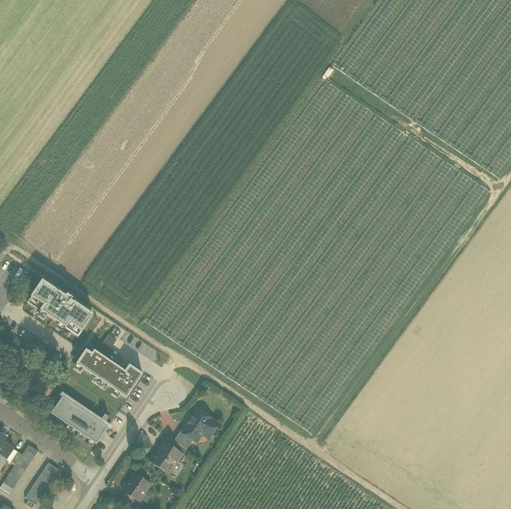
[(42,275),(31,268),(26,276),(36,283),(42,275)]
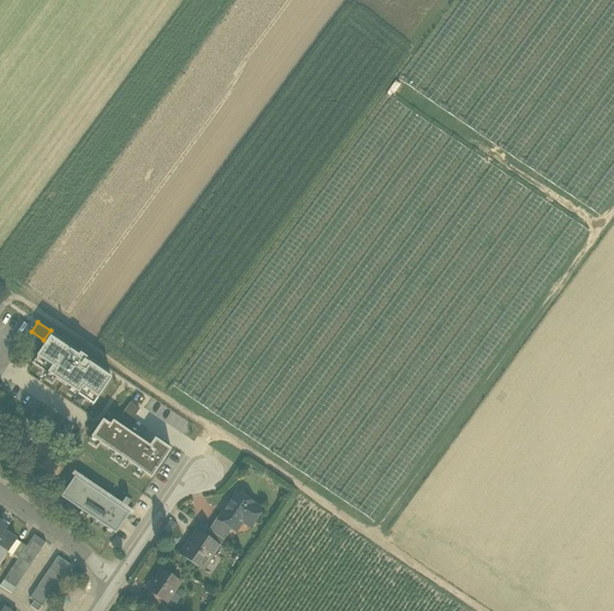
[(79,353),(51,334),(34,360),(48,371),(57,377),(71,387),(79,391),(95,402),(112,376),(85,358),(88,355),(81,351),(79,353)]
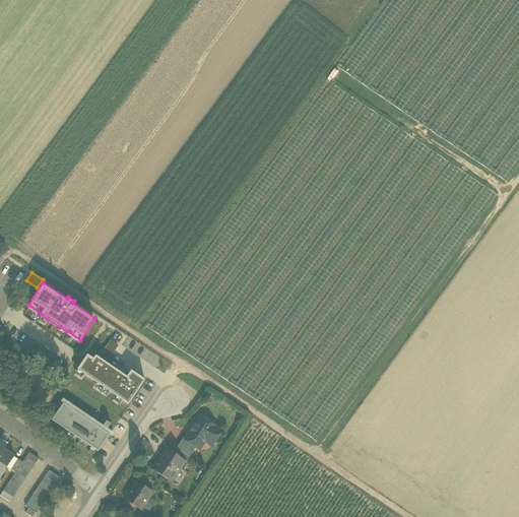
[(41,314),(38,319),(45,323),(48,319),(41,314)]
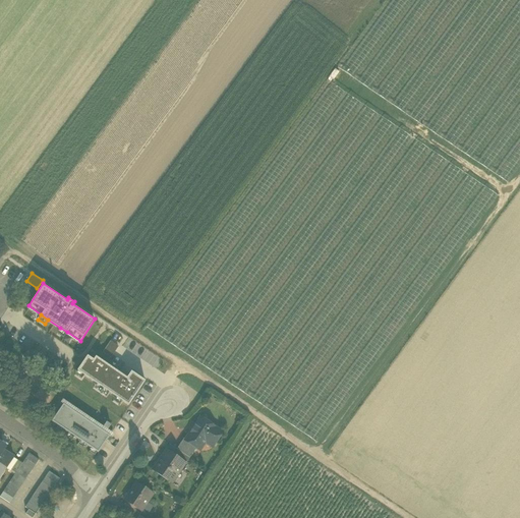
[(60,328),(57,332),(64,337),(67,332),(60,328)]
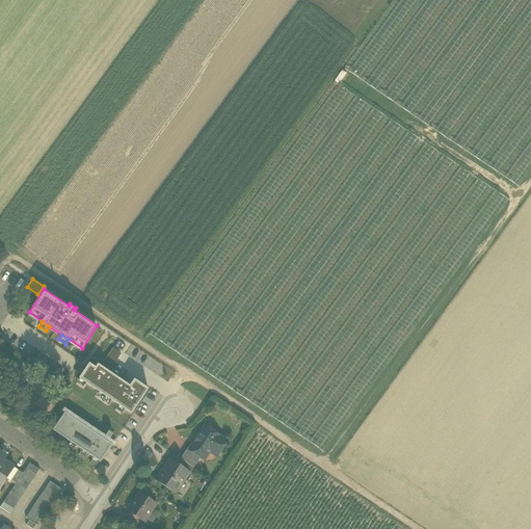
[(113,346),(106,356),(114,363),(122,351),(113,346)]
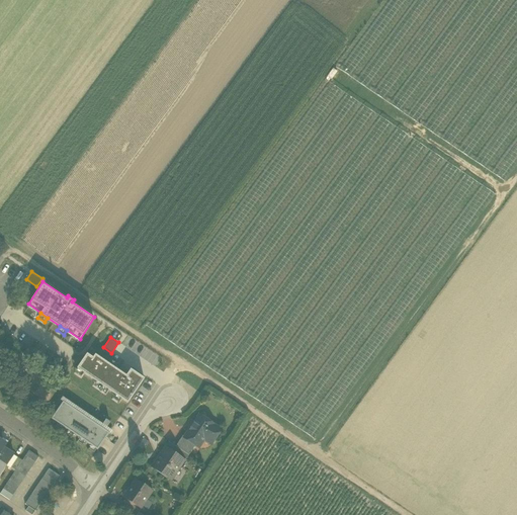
[(87,351),(78,366),(85,371),(96,379),(109,388),(115,392),(122,397),(128,401),(145,376),(132,367),(126,373),(124,376),(94,356),(87,351)]
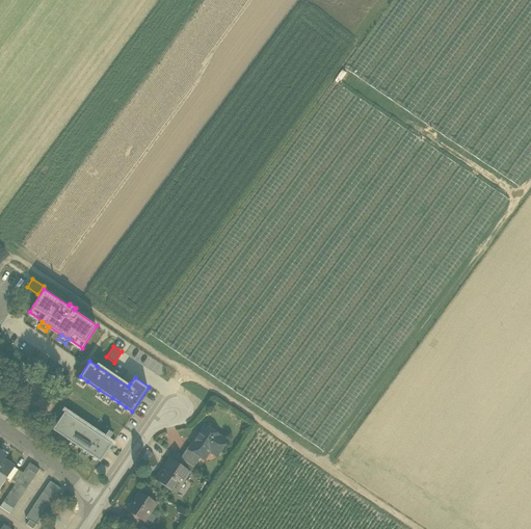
[(130,384),(99,362),(97,366),(128,387),(130,384)]
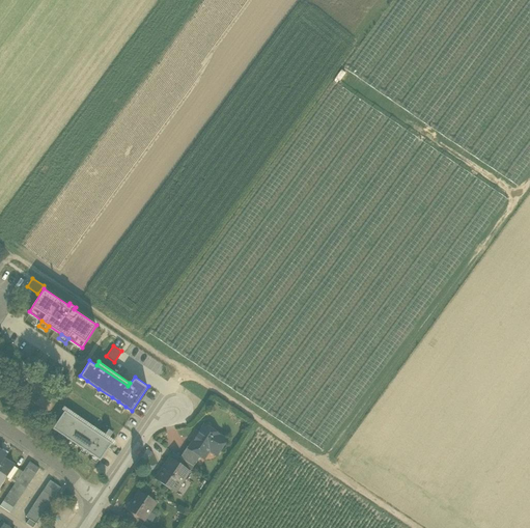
[(77,381),(84,386),(87,381),(80,376),(77,381)]
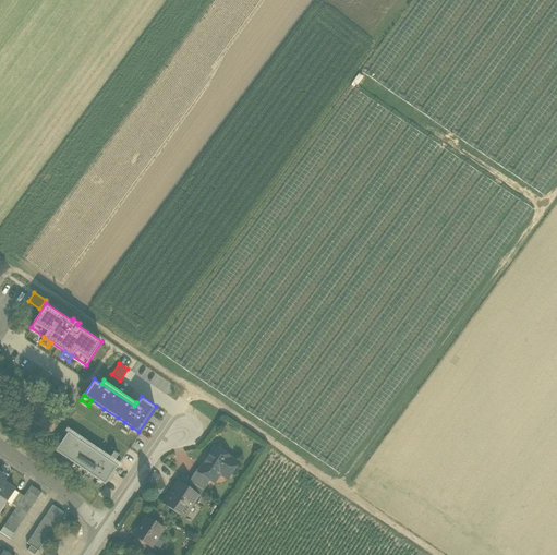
[(104,409),(100,413),(114,423),(118,418),(104,409)]
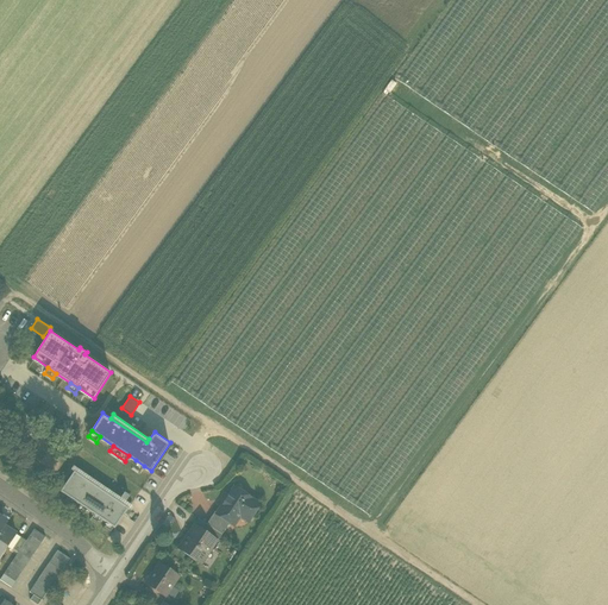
[(136,460),(132,466),(140,472),(144,466),(136,460)]
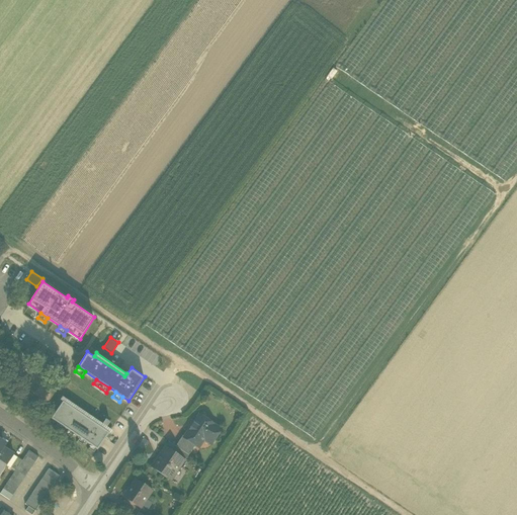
[(112,432),(114,429),(63,395),(61,398),(64,400),(109,430),(109,431),(112,432)]
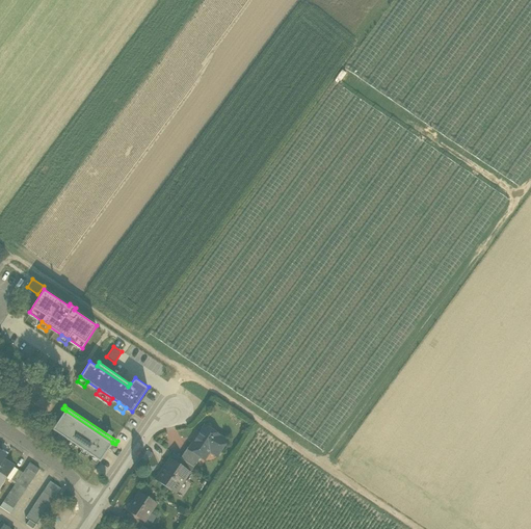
[(101,459),(112,443),(112,442),(65,411),(53,427),(101,459)]
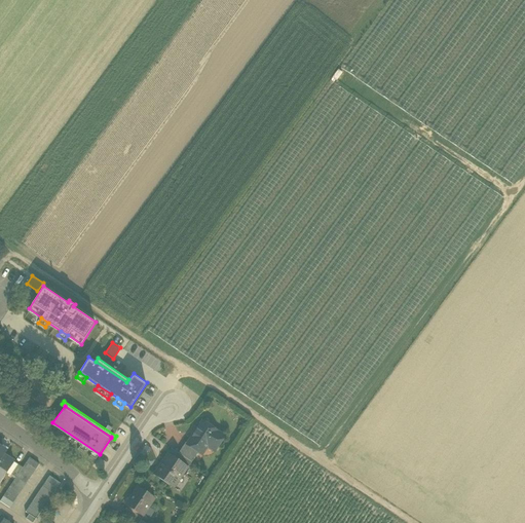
[(187,442),(199,450),(202,444),(205,446),(208,444),(211,440),(218,445),(225,434),(214,425),(213,423),(211,421),(208,421),(203,418),(198,425),(200,426),(195,435),(193,433),(188,441),(187,442)]
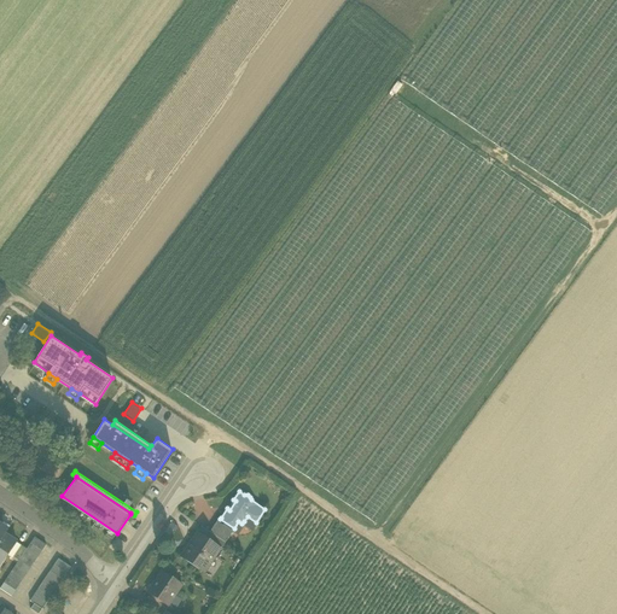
[(219,516),(210,530),(226,539),(234,528),(220,519),(221,518),(219,516)]
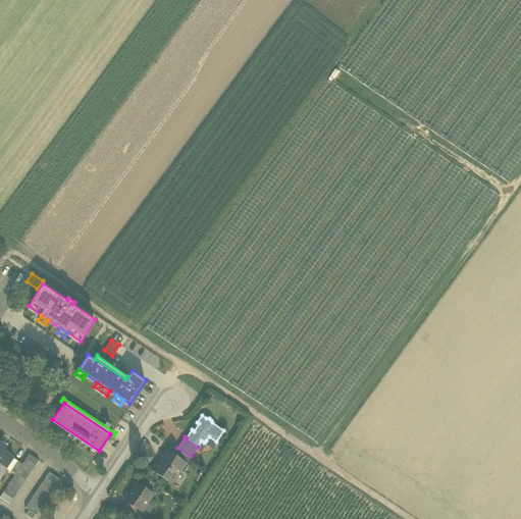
[(209,436),(206,440),(213,446),(216,442),(209,436)]
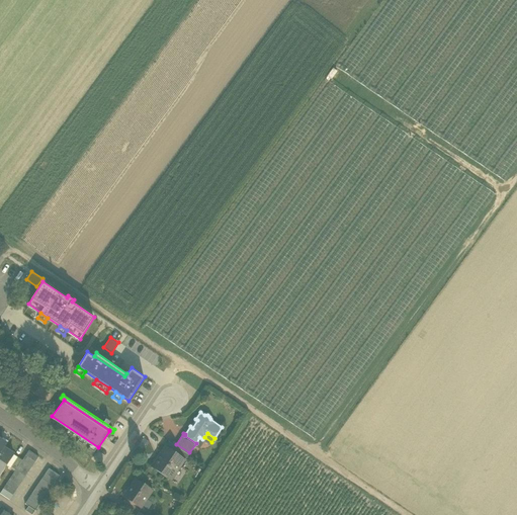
[(185,457),(189,452),(176,444),(170,439),(166,444),(185,457)]
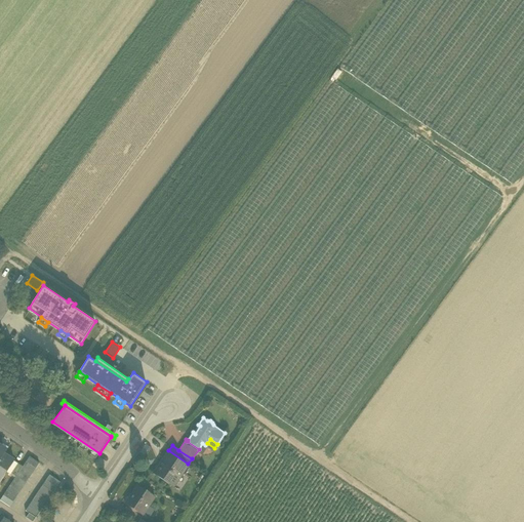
[(154,471),(174,485),(188,464),(168,450),(154,471)]
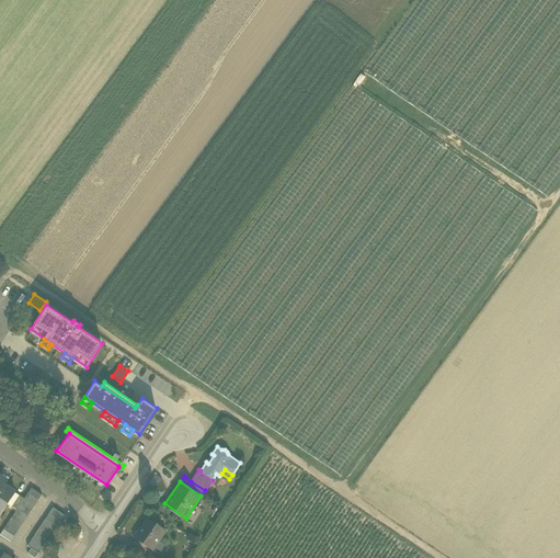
[(16,489),(6,482),(0,490),(0,513),(9,501),(15,490),(16,489)]
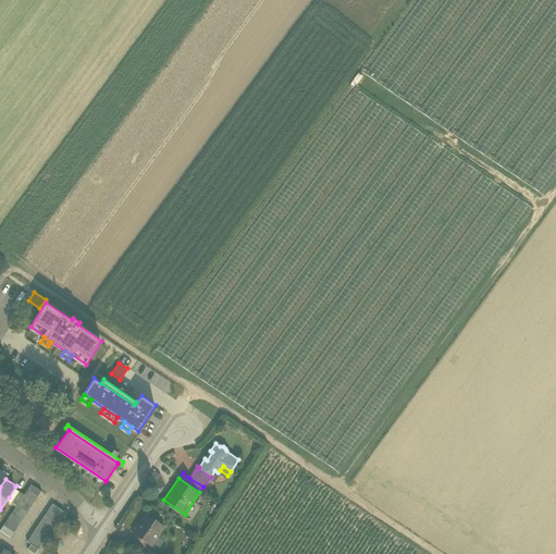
[(28,488),(38,494),(42,489),(32,482),(28,488)]
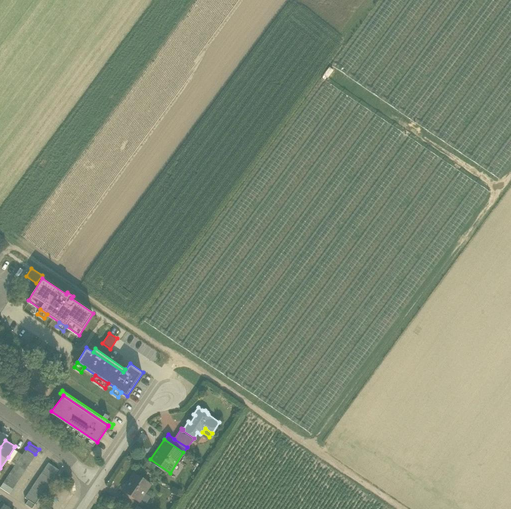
[(11,459),(17,449),(14,447),(8,457),(11,459)]
